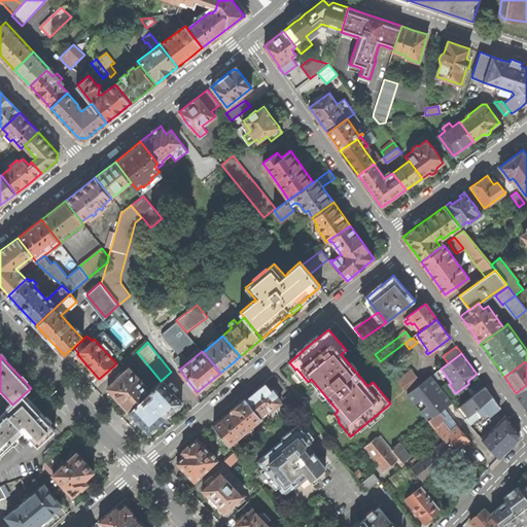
[(115,396),(129,411),(145,395),(150,390),(129,367),(107,387),(115,396)]
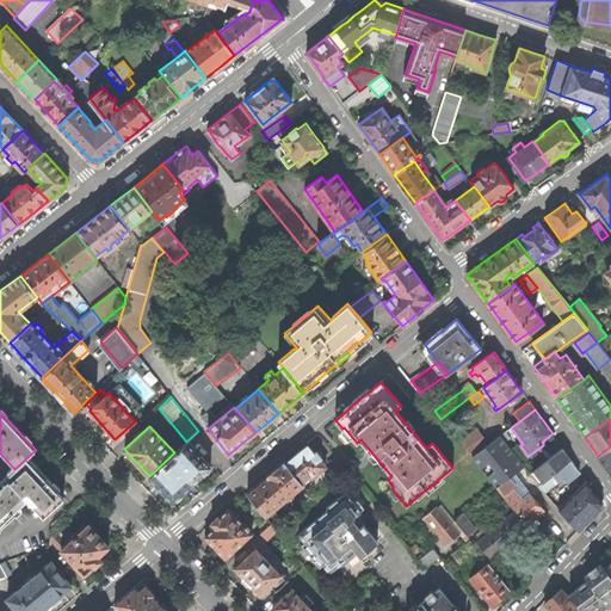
[(471,457),(488,445),(477,430),(461,442),(471,457)]
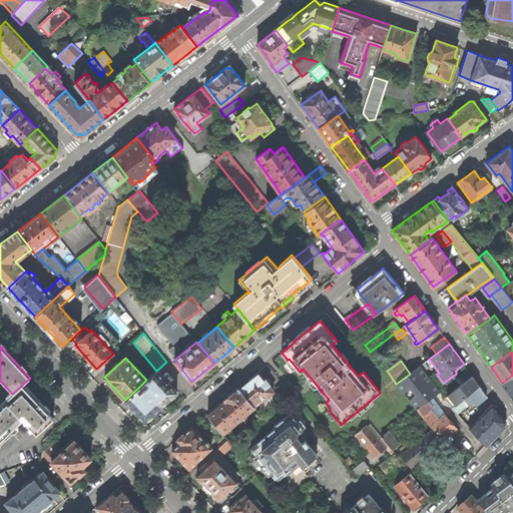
[(452,439),(449,435),(457,429),(446,415),(439,420),(437,418),(444,413),(432,398),(440,391),(420,367),(410,374),(396,384),(433,429),(442,441),(446,445),(450,441),(452,439)]
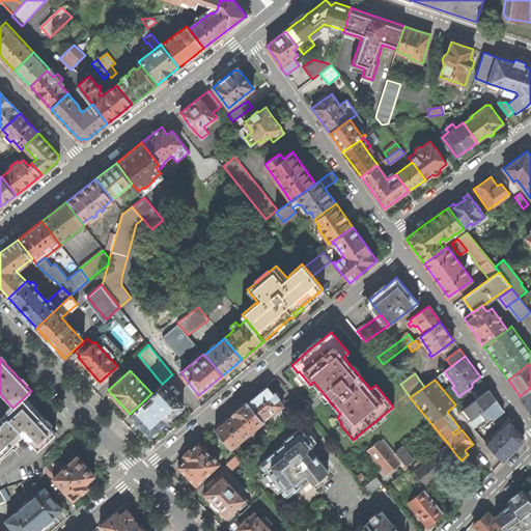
[(484,383),(474,390),(478,397),(488,389),(484,383)]
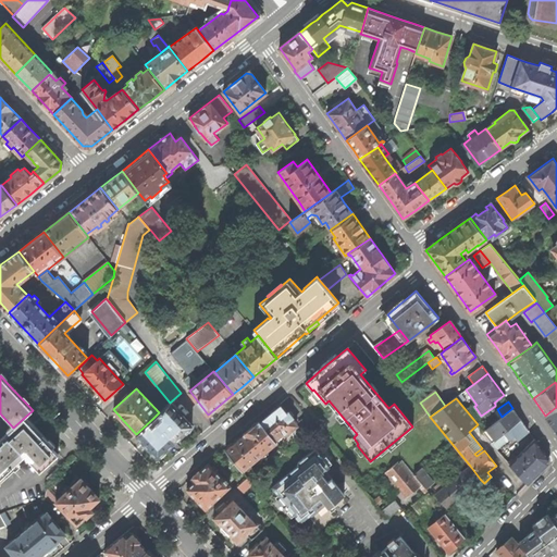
[(159,412),(153,418),(175,442),(186,431),(193,425),(183,416),(183,417),(170,403),(159,412)]
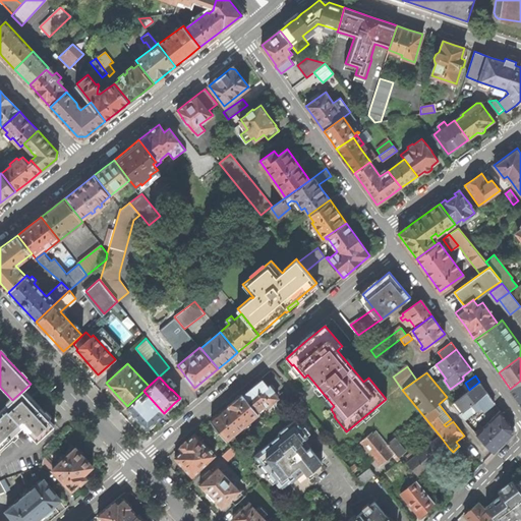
[(266,408),(278,398),(273,392),(274,390),(270,385),(269,386),(262,378),(253,385),(243,394),(256,411),(264,405),(266,408)]
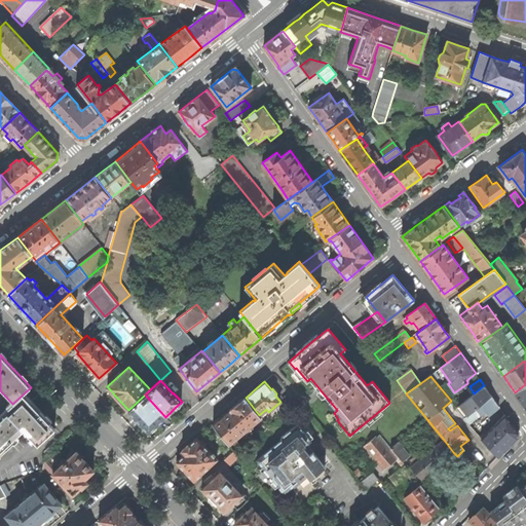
[(525,384),(515,392),(525,407),(525,384)]
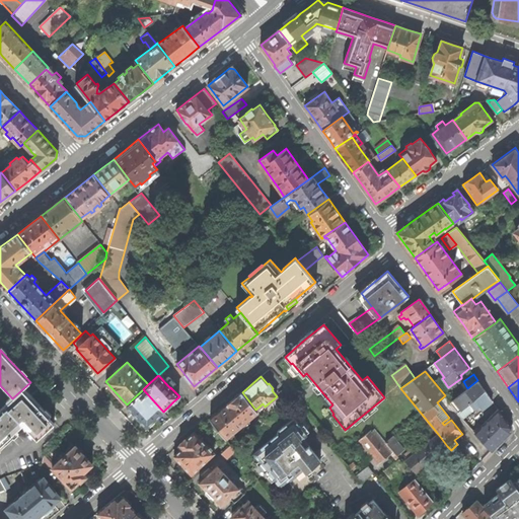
[(463,409),(469,403),(485,390),(477,380),(467,388),(450,402),(458,413),(463,409)]
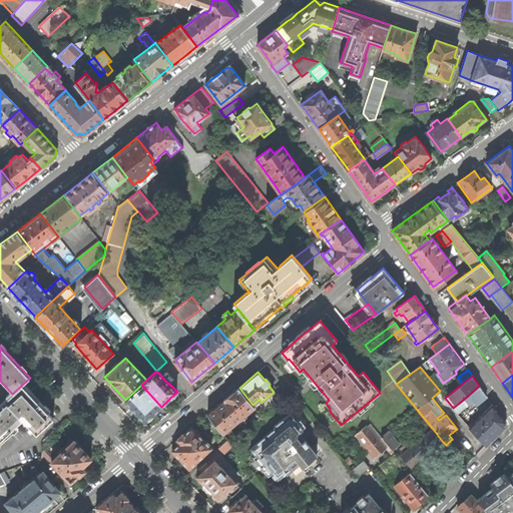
[(280,402),(290,393),(282,384),(276,389),(280,393),(276,397),(280,402)]
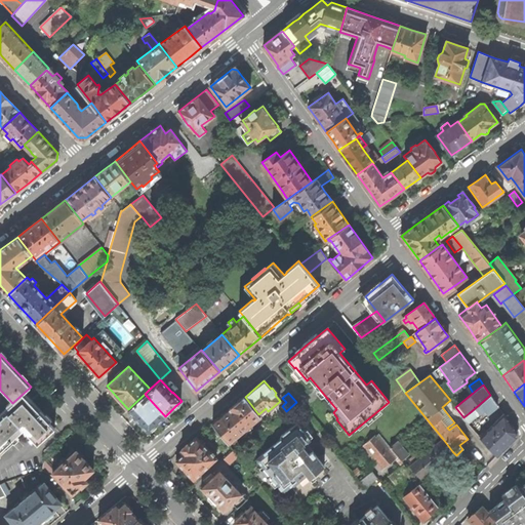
[(37,408),(23,394),(12,403),(5,409),(0,414),(0,450),(24,429),(38,444),(55,428),(37,408)]
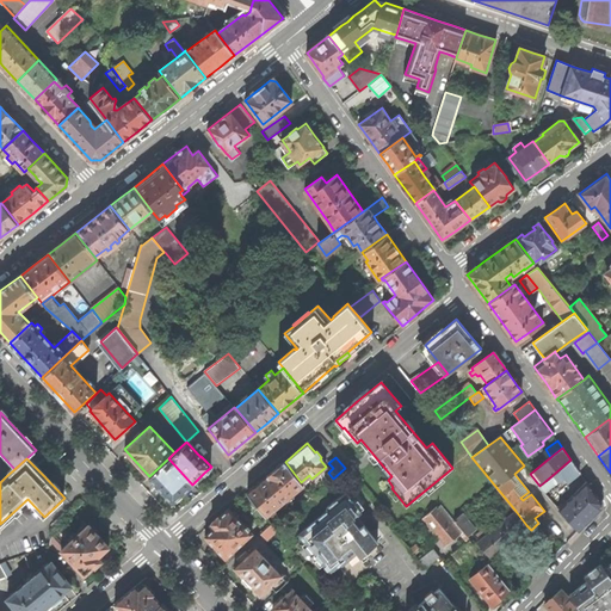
[(192,485),(168,458),(149,476),(164,491),(162,492),(173,503),(180,494),(192,485)]
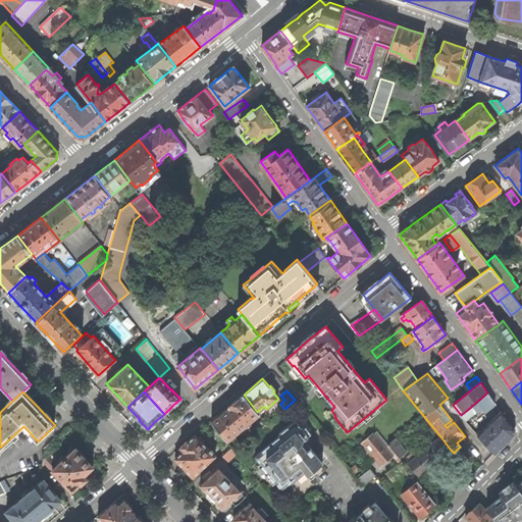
[(484,412),(496,403),(487,393),(472,406),(475,411),(476,411),(480,408),(484,412)]
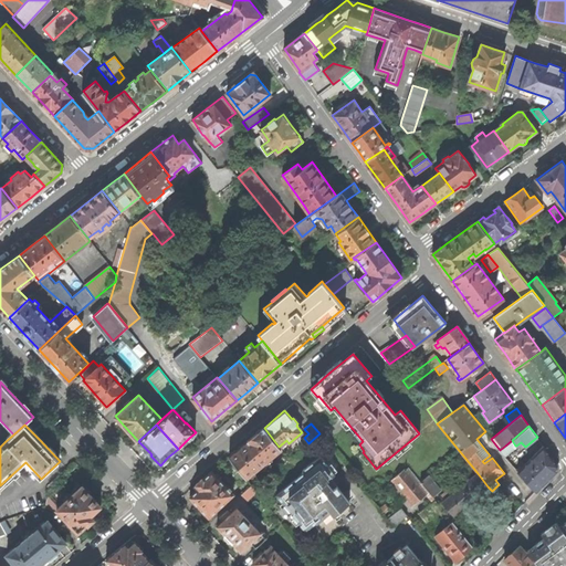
[(281,450),(279,447),(264,428),(241,446),(229,457),(247,479),(281,450)]
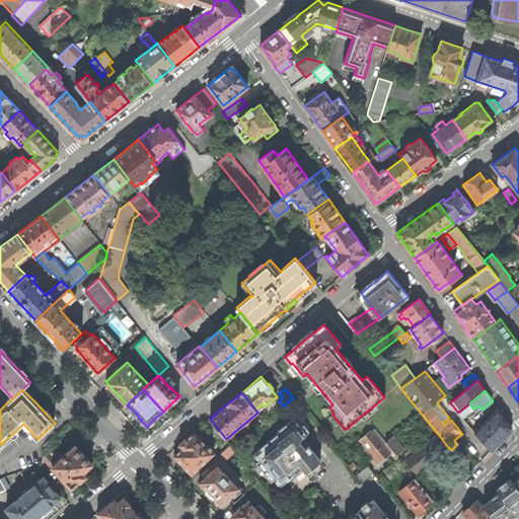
[(469,403),(463,409),(467,413),(472,409),(469,403)]
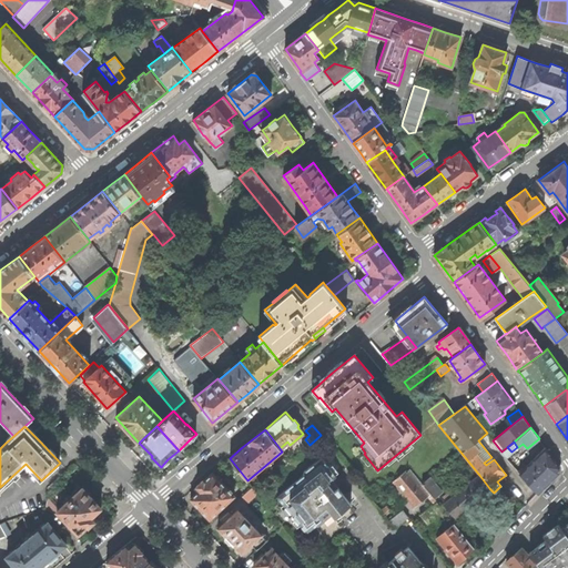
[(559,473),(559,467),(546,447),(526,467),(523,464),(520,466),(524,469),(519,474),(538,494),(550,482),(559,473)]
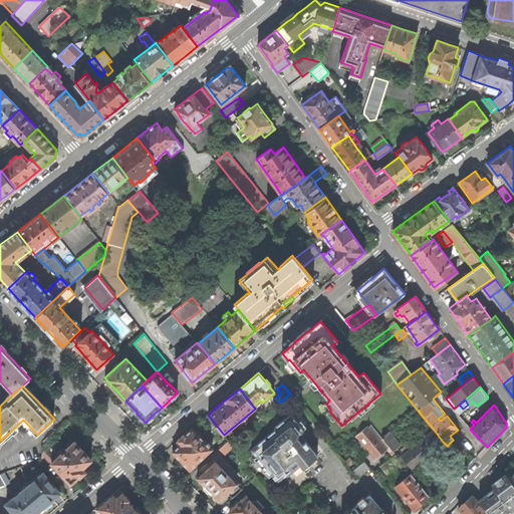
[(303,468),(317,456),(305,442),(302,444),(296,437),(299,435),(304,431),(291,415),(274,428),(276,429),(251,450),(277,482),(293,470),(300,464),(303,468)]
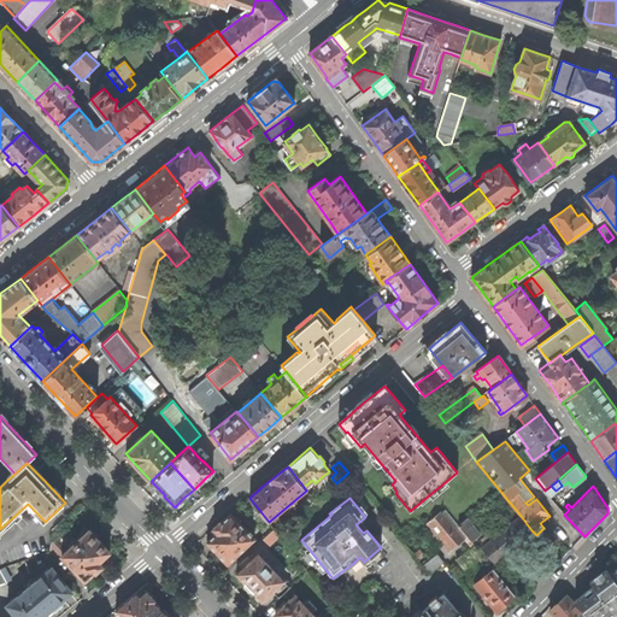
[(464,539),(466,536),(458,526),(445,510),(428,523),(440,539),(450,551),(464,539)]
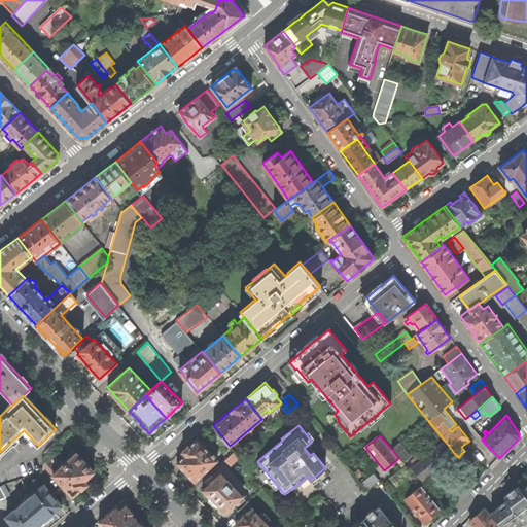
[(195,481),(217,460),(198,438),(182,451),(185,455),(177,462),(184,470),(195,481)]
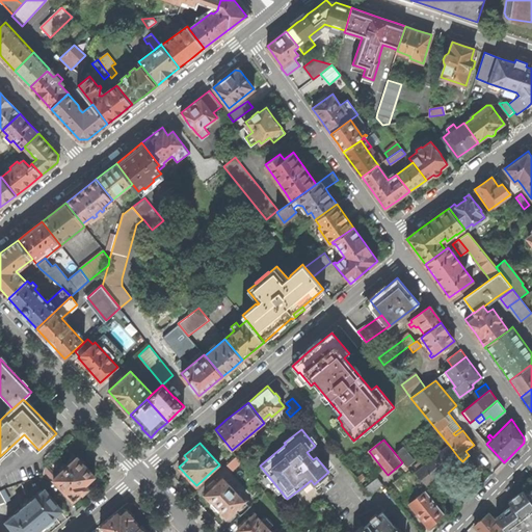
[(425,459),(416,467),(419,471),(416,473),(426,484),(445,469),(458,457),(449,445),(428,462),(425,459)]
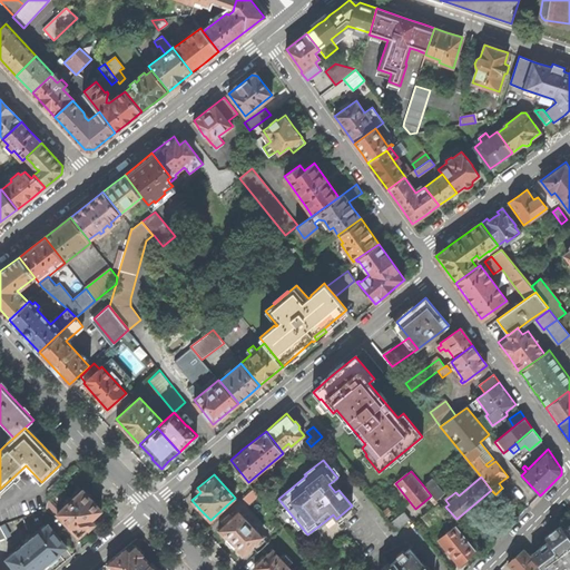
[(430,480),(423,485),(431,495),(435,501),(443,494),(430,480)]
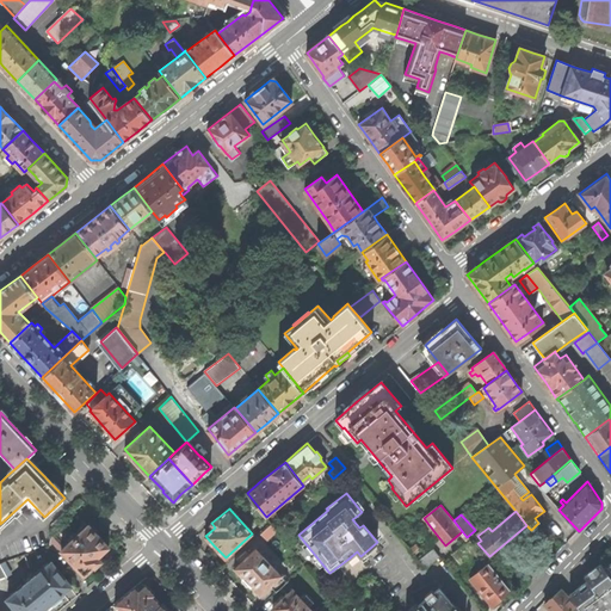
[(359,520),(356,517),(352,519),(359,528),(363,525),(359,520)]
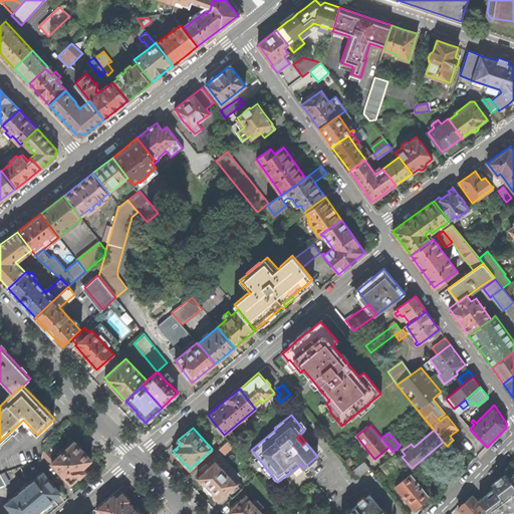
[(79,477),(85,472),(82,468),(91,460),(81,449),(74,441),(51,463),(70,484),(79,476),(79,477)]
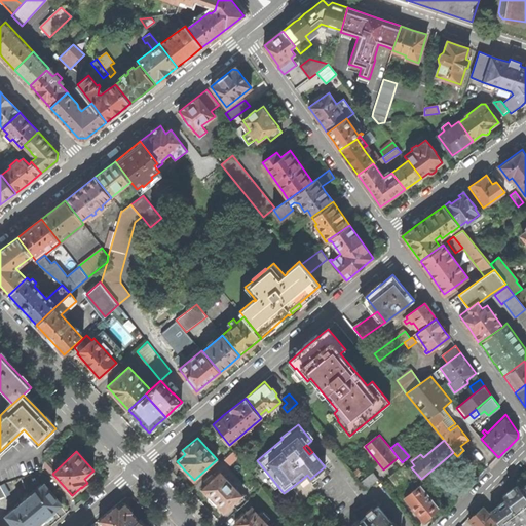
[(415,478),(404,464),(402,466),(389,477),(397,486),(408,477),(411,481),(415,478)]
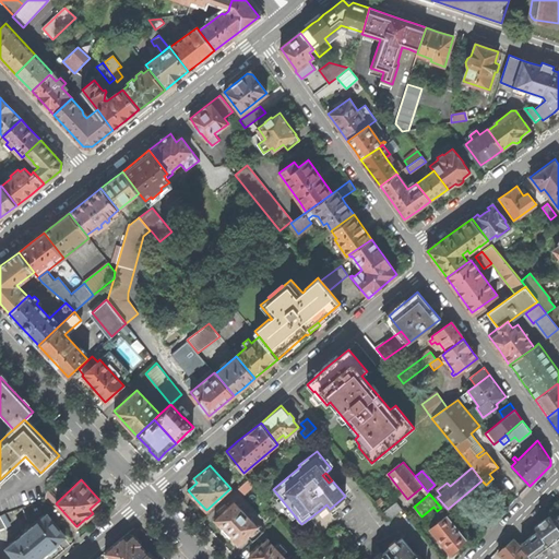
[(227,507),(225,504),(219,509),(223,511),(214,519),(223,528),(222,528),(222,532),(224,534),(226,536),(229,536),(230,536),(238,545),(247,536),(252,542),(263,532),(234,501),(227,507)]
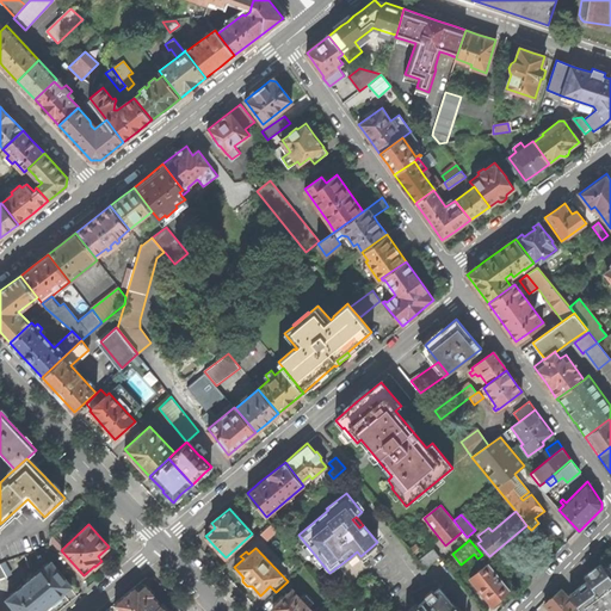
[(425,568),(439,556),(433,548),(419,560),(425,568)]
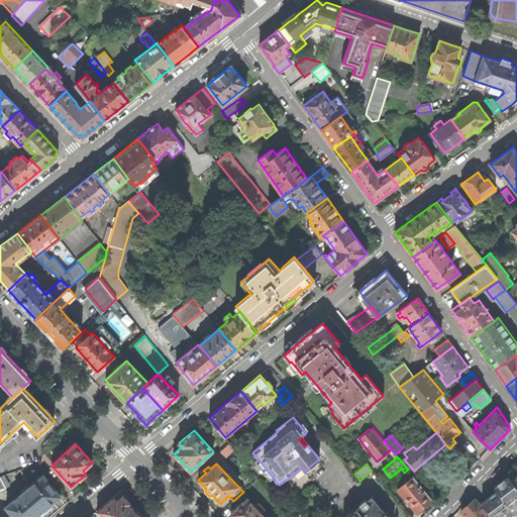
[(298,477),(305,471),(302,467),(295,473),(298,477)]
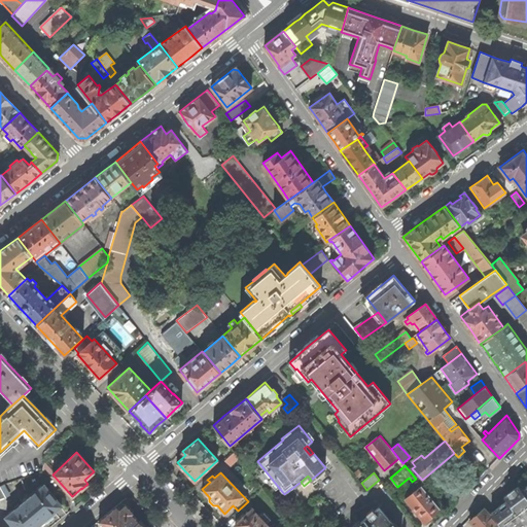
[(53,512),(62,504),(44,485),(6,517),(14,526),(38,526),(44,523),(54,515),(53,512)]
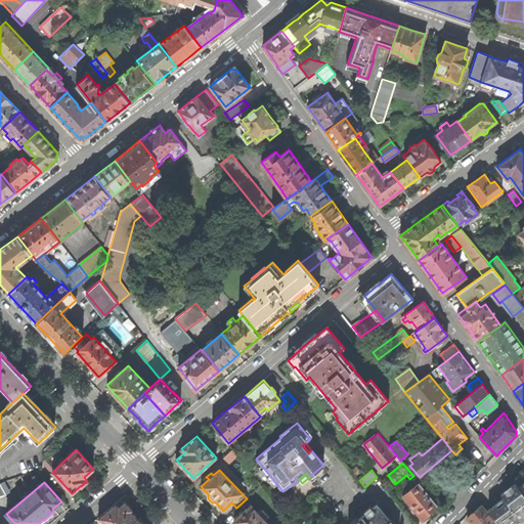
[(437,506),(418,482),(402,495),(423,520),(430,514),(437,506)]
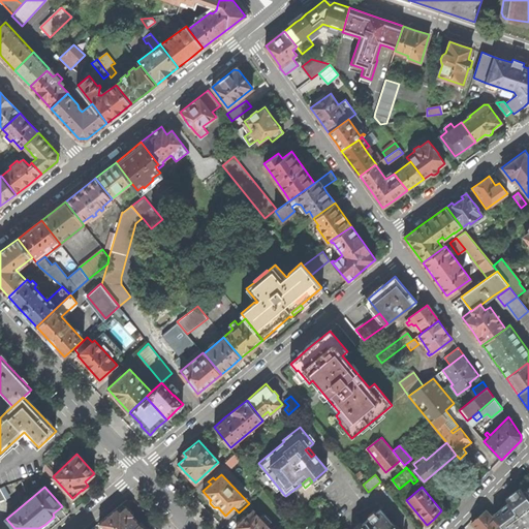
[(528,528),(528,487),(523,492),(508,502),(493,515),(503,528),(528,528)]
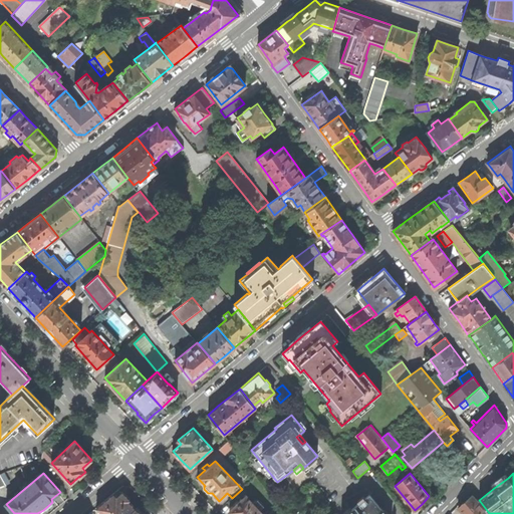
[(491,484),(494,488),(508,478),(505,474),(498,479),(491,484)]
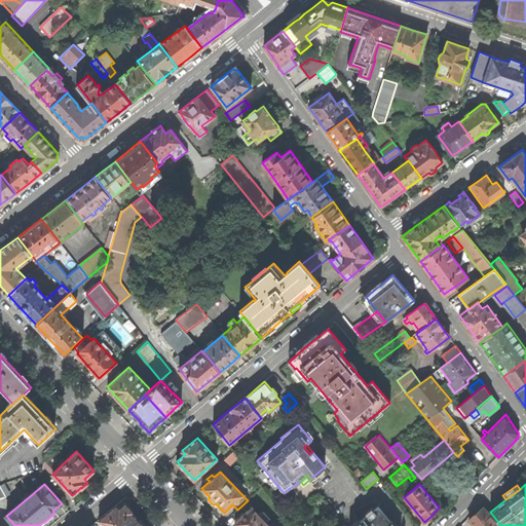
[(99,520),(104,525),(132,525),(139,520),(133,514),(133,513),(128,508),(125,504),(124,504),(121,501),(99,520)]
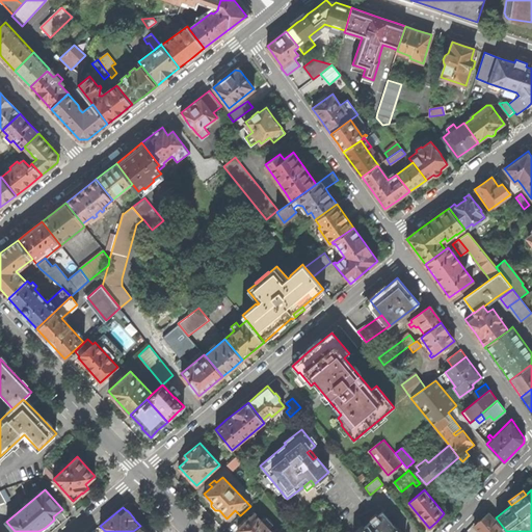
[(398,531),(382,512),(357,531),(398,531)]
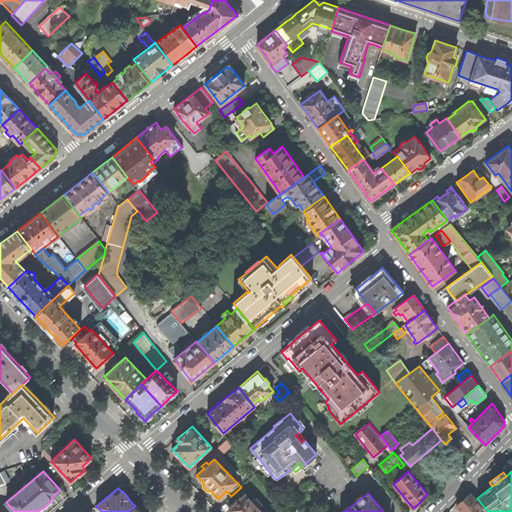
[(485,511),(470,493),(462,500),(456,505),(462,511),(485,511)]
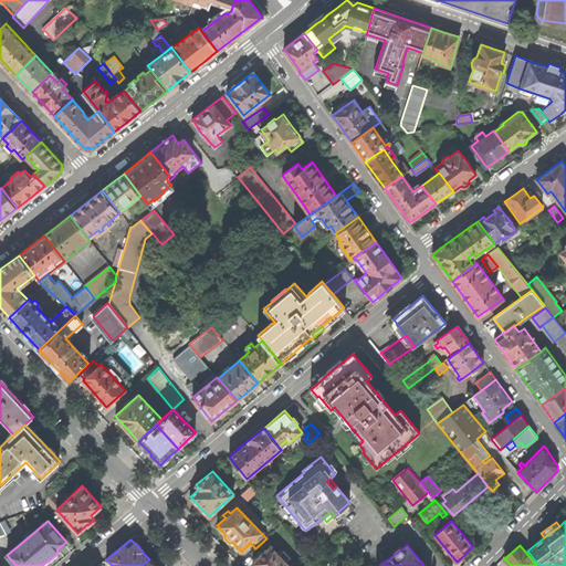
[(279,555),(271,547),(252,564),(253,565),(289,565),(285,563),(290,558),(283,551),(279,555)]
